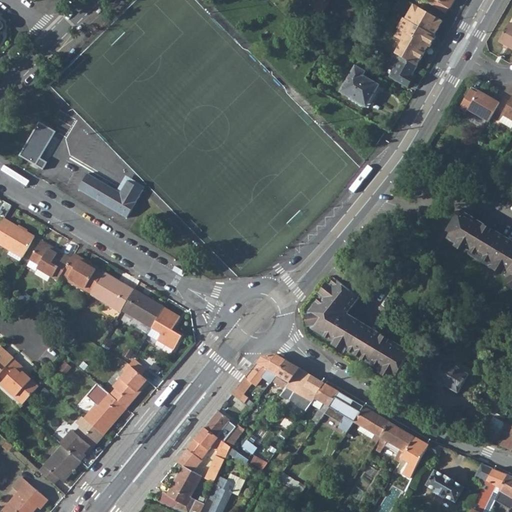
[(319,14),(328,0),(311,0),(309,3),(319,14)]
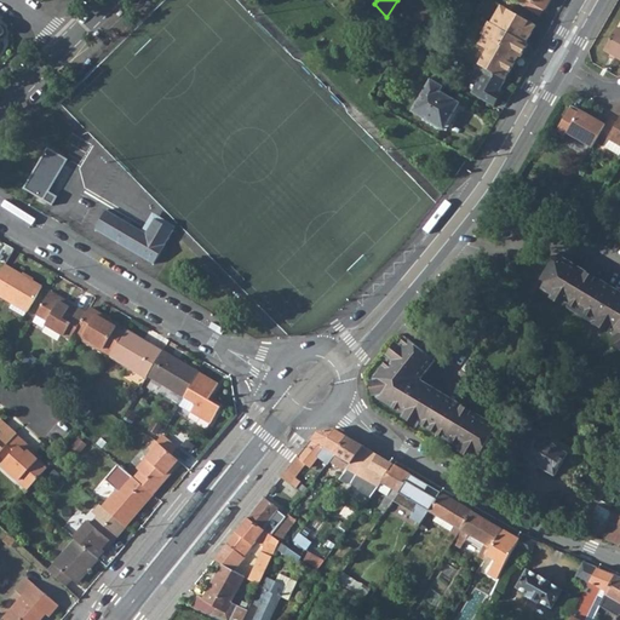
[(545,9),(530,0),(520,0),(518,4),(540,16),(545,9)]
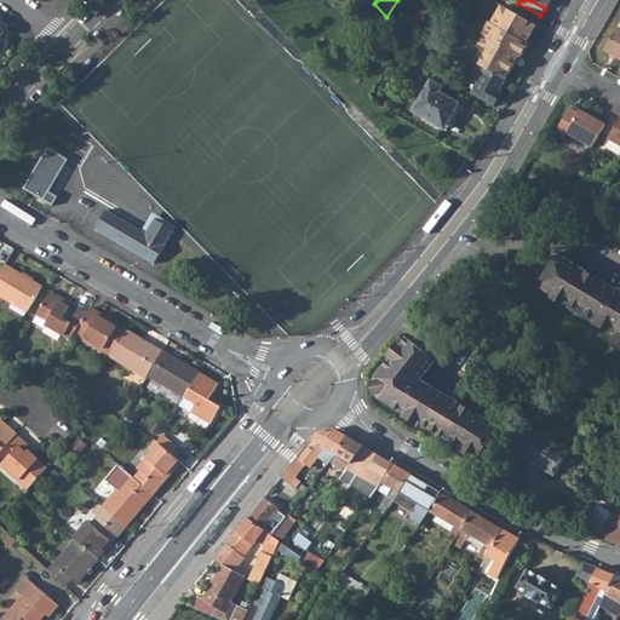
[(521,57),(528,45),(526,44),(537,26),(501,5),(492,23),(488,22),(482,34),(484,35),(480,44),(488,49),(478,64),(505,80),(518,56),(521,57)]
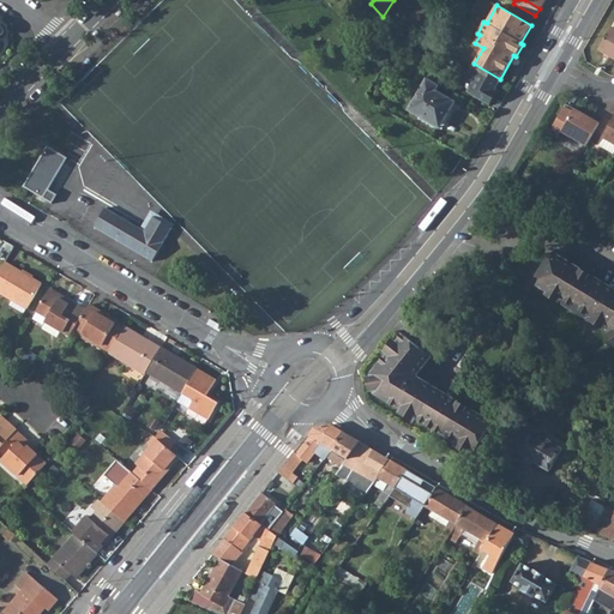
[(595,50),(613,61),(613,30),(608,28),(595,50)]
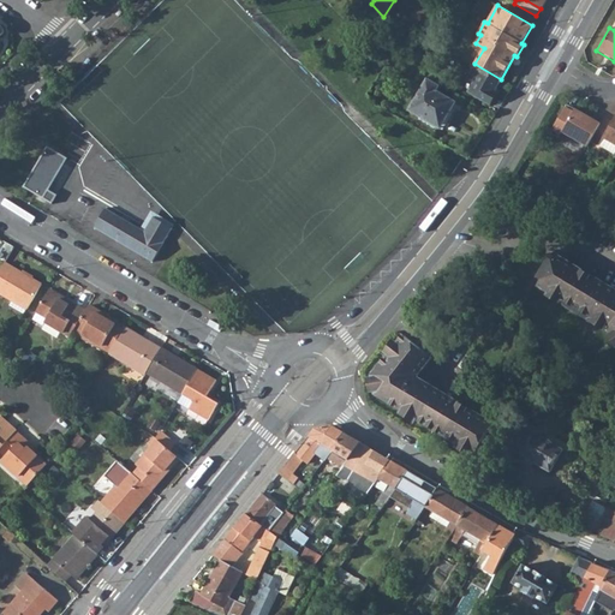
[(501,79),(475,64),(466,78),(475,82),(470,91),(490,103),(497,93),(494,91),(501,79)]
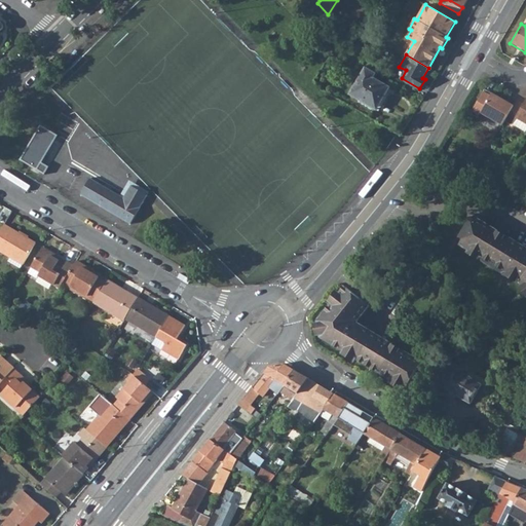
[(349,94),(376,110),(389,87),(373,78),(375,73),(366,68),(349,94)]
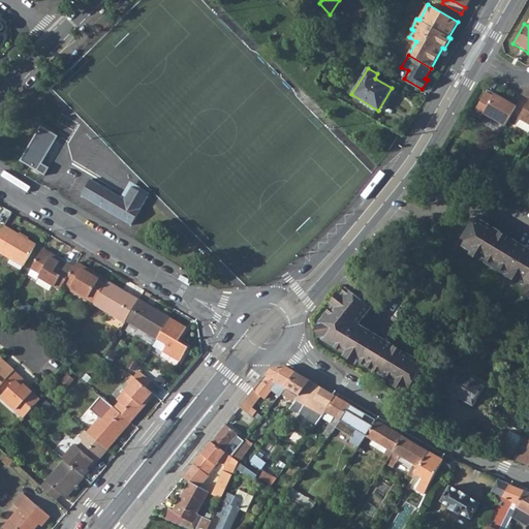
[(481,113),(504,126),(507,120),(516,106),(487,89),(472,114),(478,118),(481,113)]
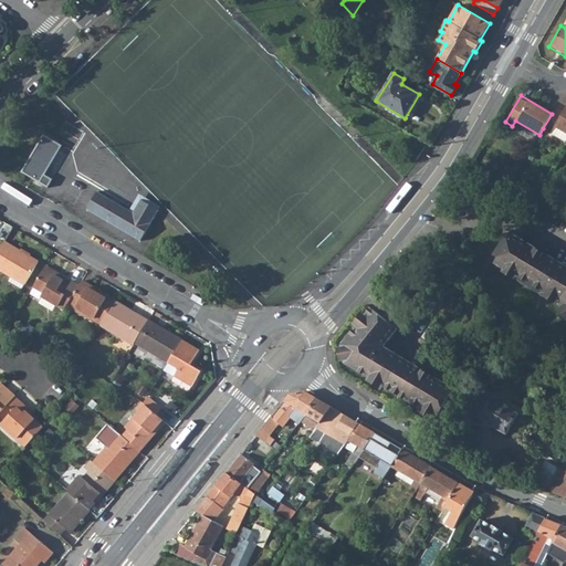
[(554,125),(565,132),(565,104),(565,105),(565,107),(564,107),(561,112),(555,108),(552,114),(543,128),(549,133),(554,125)]
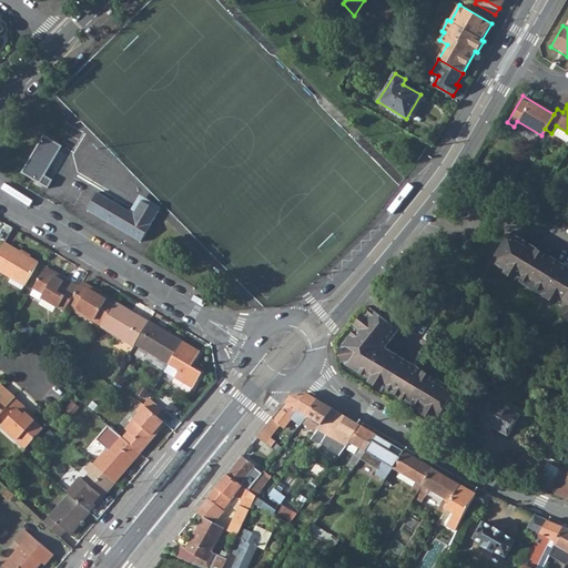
[(22,172),(48,188),(52,180),(44,174),(61,146),(44,135),(22,172)]
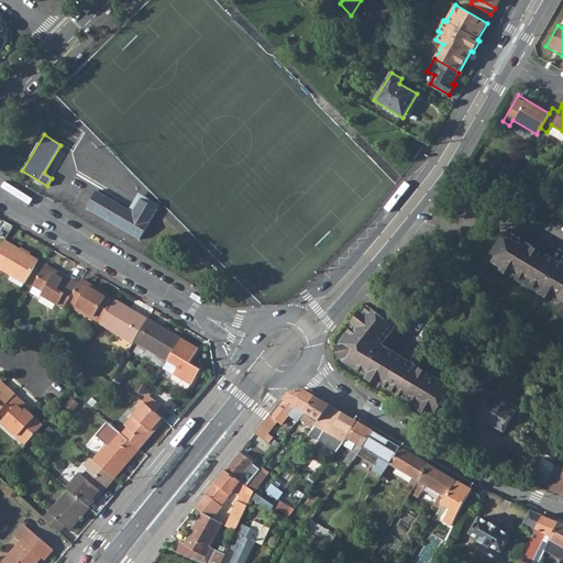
[(103,200),(107,196),(97,190),(87,208),(140,239),(157,209),(141,199),(133,211),(130,217),(103,200)]
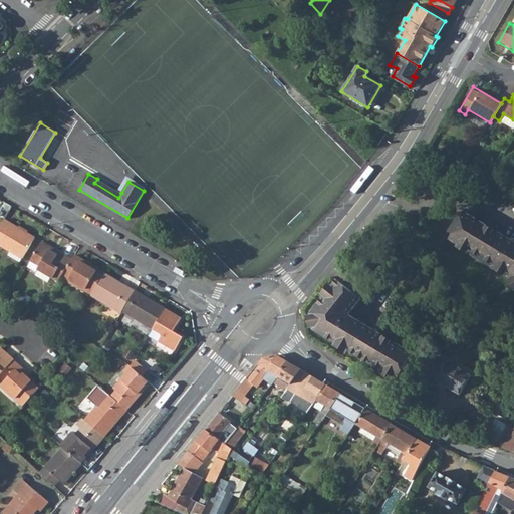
[(118,198),(121,193),(97,179),(94,183),(118,198)]
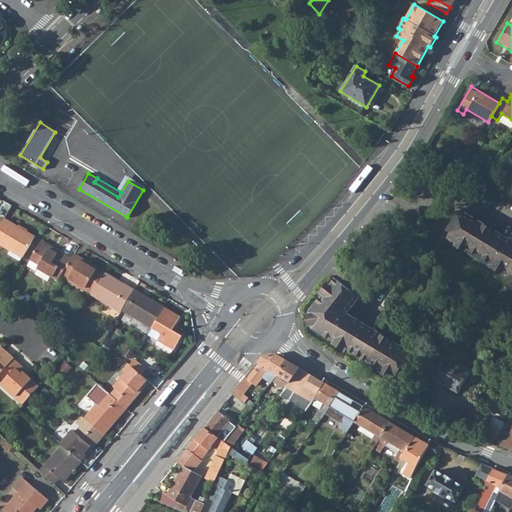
[(511,280),(511,241),(491,229),(490,231),(483,227),(484,225),(463,213),(455,225),(451,233),(448,238),(456,243),(468,250),(478,256),(489,263),(494,265),(504,272),(508,273),(510,278),(511,280)]
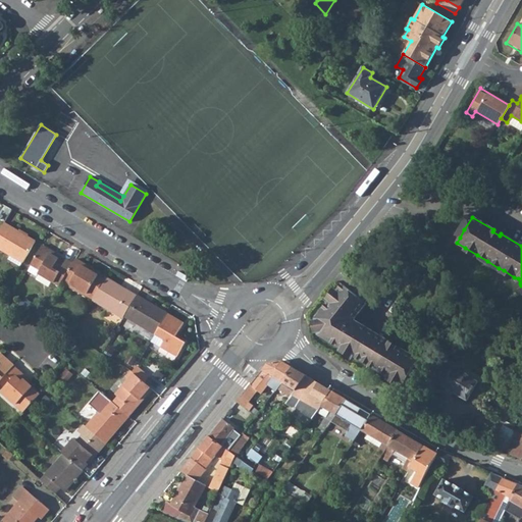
[(10,251),(22,259),(34,240),(3,221),(0,225),(0,248),(9,254),(10,251)]
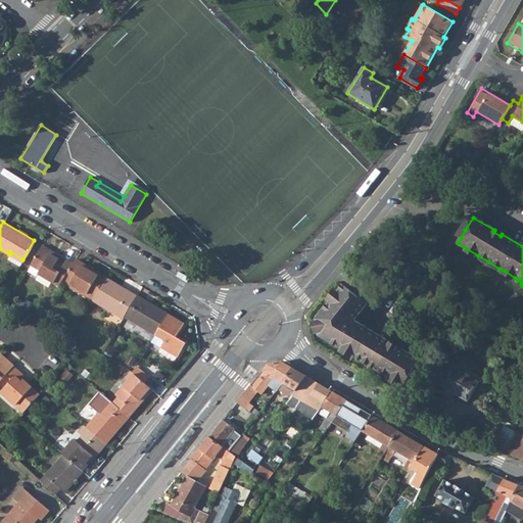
[(36,272),(53,281),(65,259),(40,244),(30,264),(39,269),(36,272)]
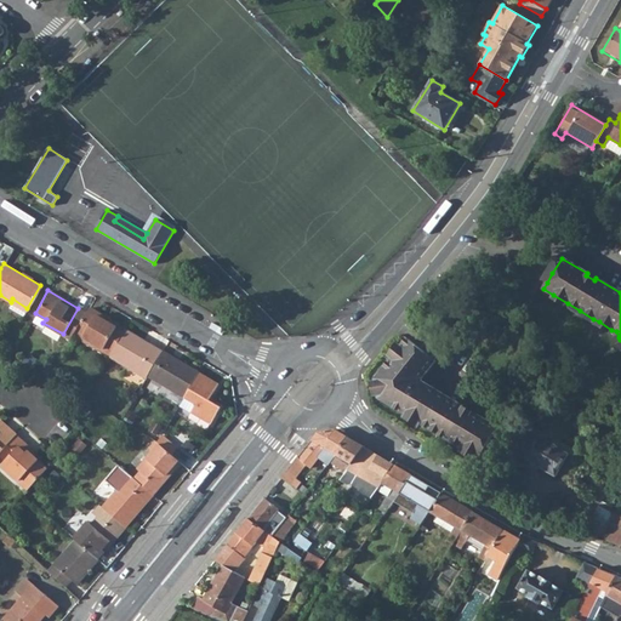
[(565,306),(568,303),(553,295),(551,298),(565,306)]
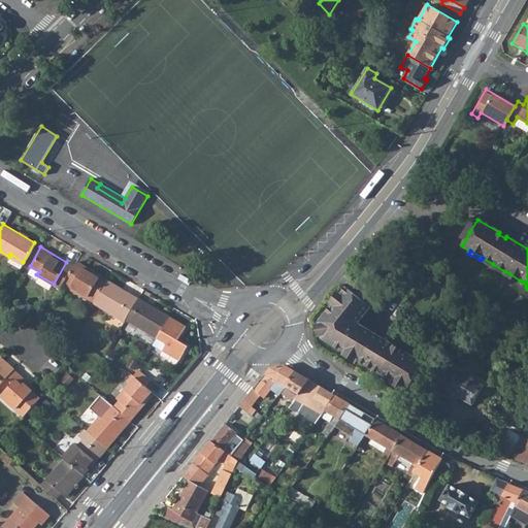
[(72,265),(66,262),(54,284),(59,287),(61,284),(72,265)]
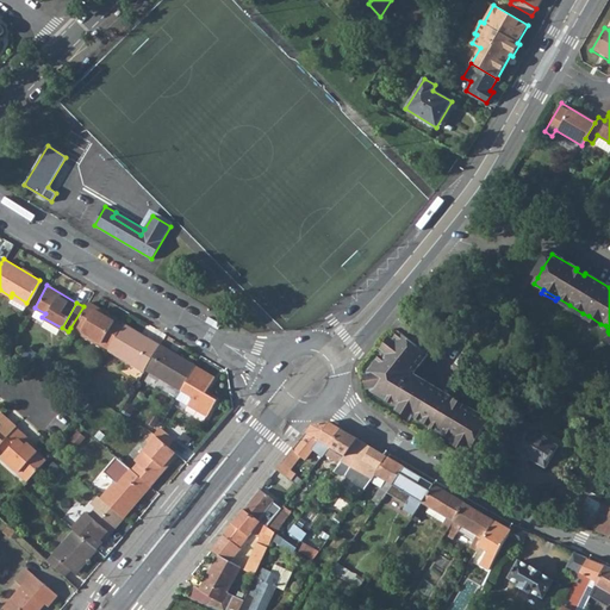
[(70,328),(80,334),(81,329),(101,341),(114,319),(101,311),(100,313),(85,304),(83,306),(70,328)]
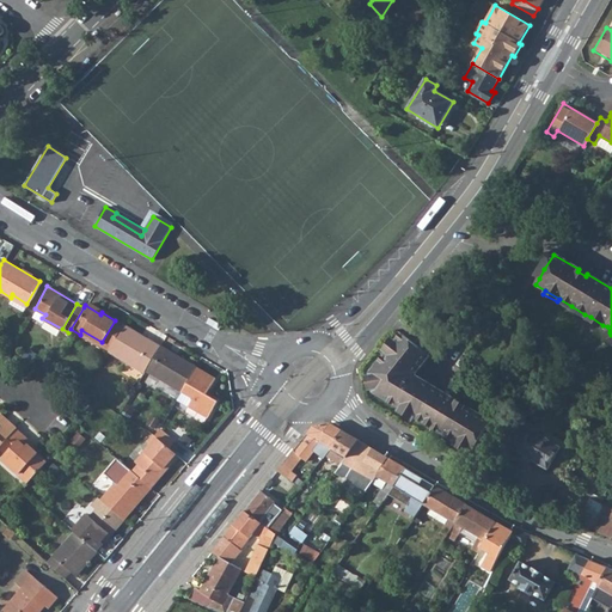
[(583,317),(585,314),(571,306),(570,310),(583,317)]
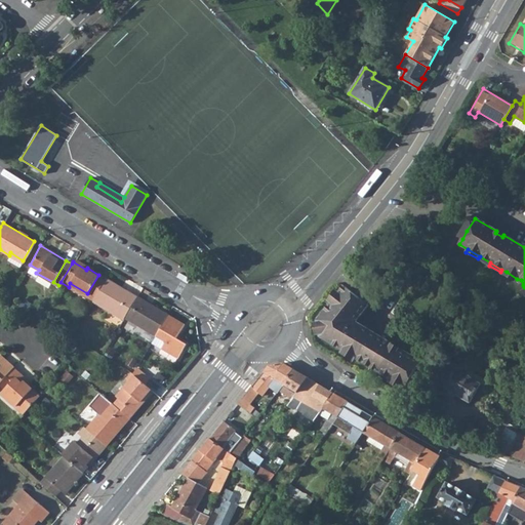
[(516,281),(517,279),(507,272),(505,274),(516,281)]
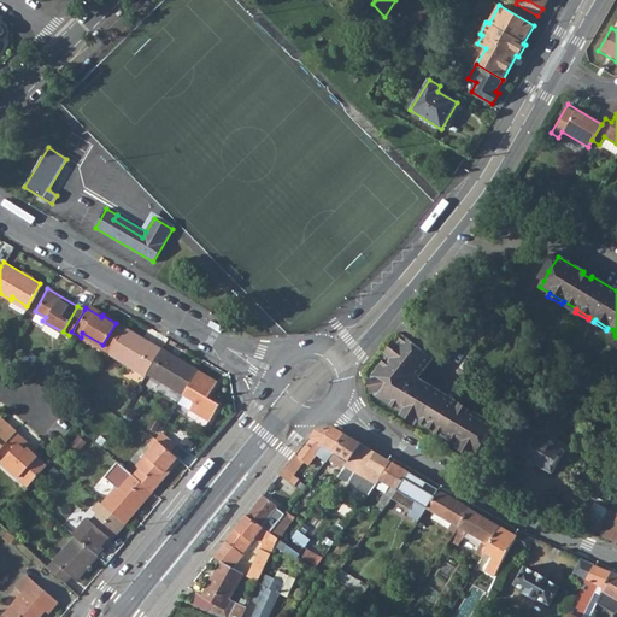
[(81,338),(107,353),(123,327),(116,323),(103,345),(82,333),(81,338)]
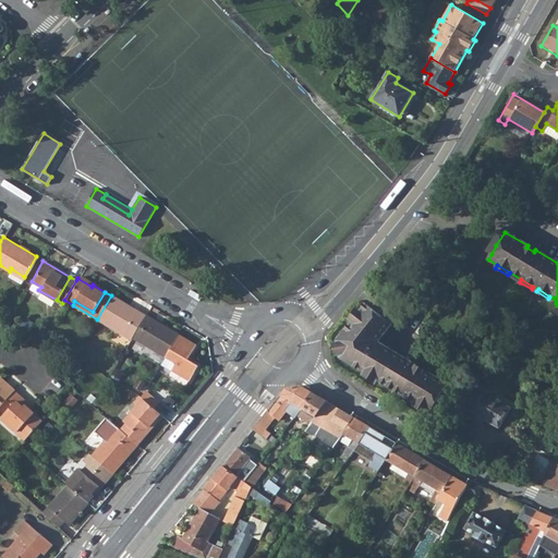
[(97,320),(129,340),(131,337),(143,316),(111,295),(97,319),(97,320)]
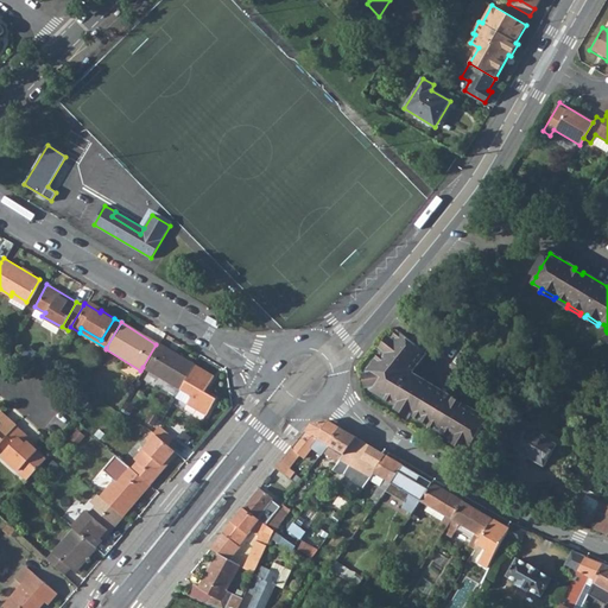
[(412,415),(456,439),(468,447),(472,449),(489,419),(463,404),(462,406),(455,401),(456,399),(415,374),(413,371),(426,354),(399,333),(393,341),(384,352),(367,373),(367,374),(372,387),(372,390),(399,406),(412,415)]
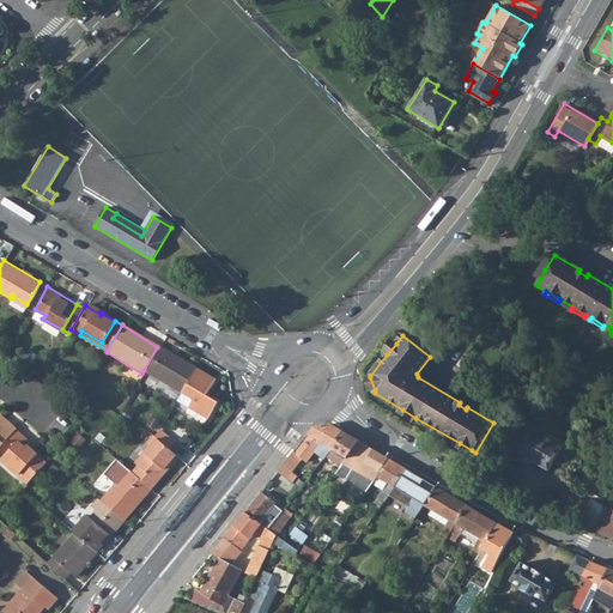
[(384,352),(387,354),(396,344),(393,341),(384,352)]
